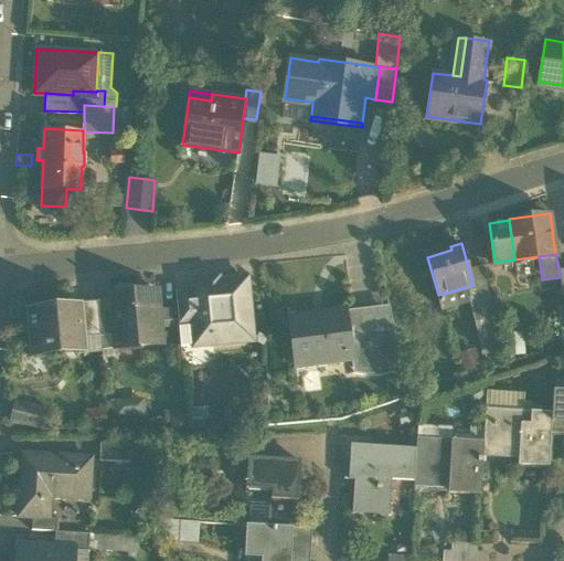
[(474,285),(476,296),(489,294),(482,263),(468,267),(474,285)]
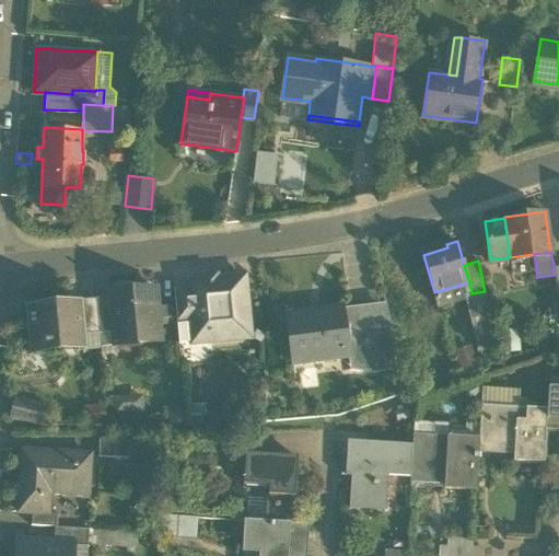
[(189,315),(193,340),(247,335),(245,312),(248,311),(244,274),(219,277),(214,281),(207,281),(201,278),(186,279),(187,288),(189,315)]
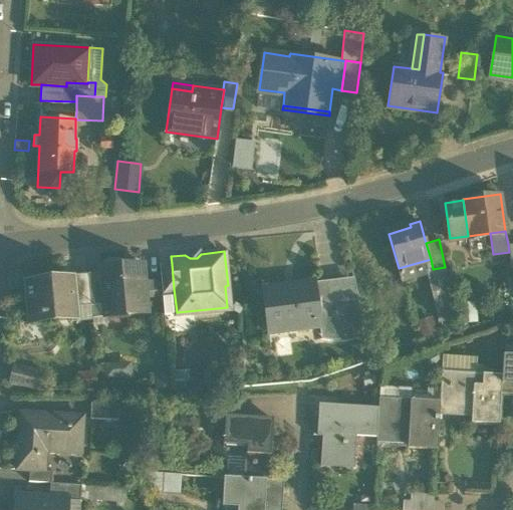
[(433,269),(431,259),(399,268),(402,281),(429,273),(429,271),(433,269)]
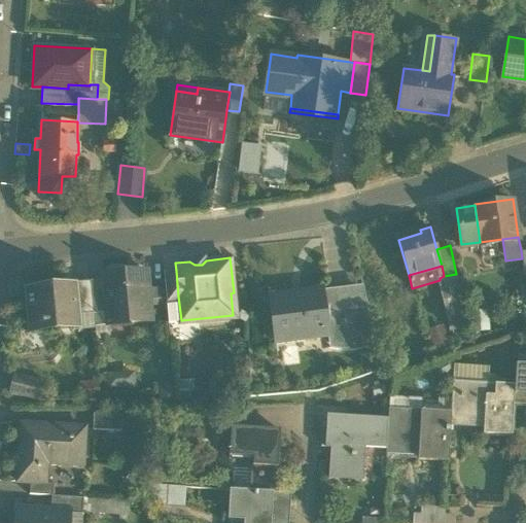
[(105,278),(108,311),(109,316),(129,315),(129,320),(149,318),(146,282),(148,281),(147,270),(105,274),(105,278)]
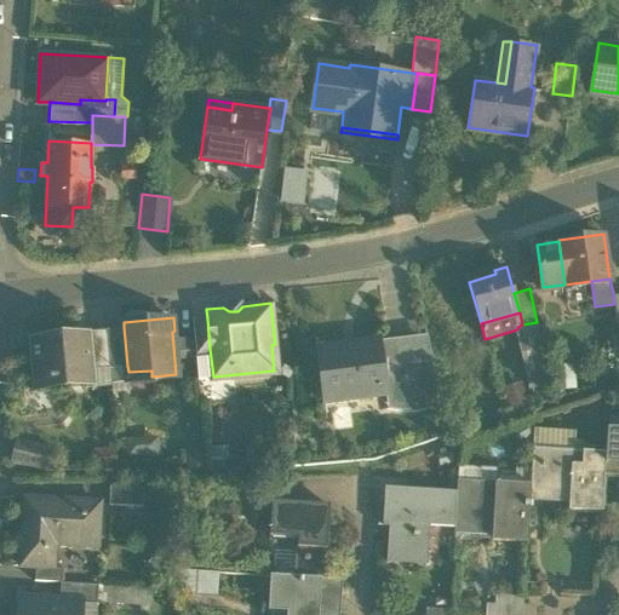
[(194,334),(196,350),(210,349),(207,319),(193,320),(194,334)]
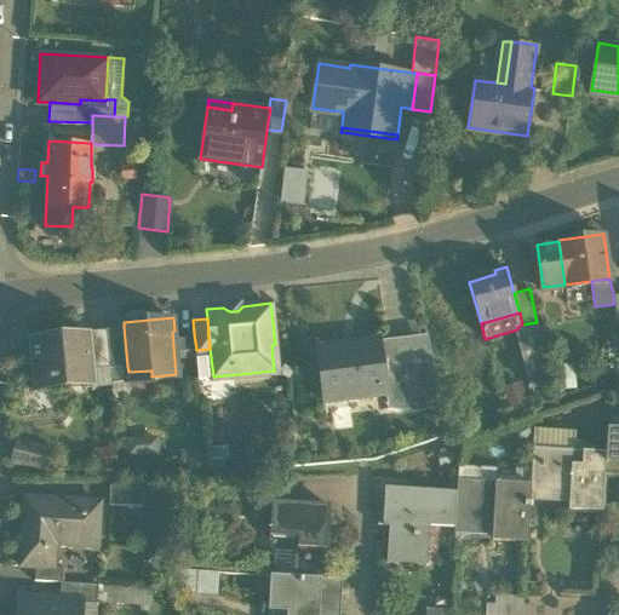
[(517,329),(526,365),(546,360),(537,322),(522,325),(517,327),(517,329)]
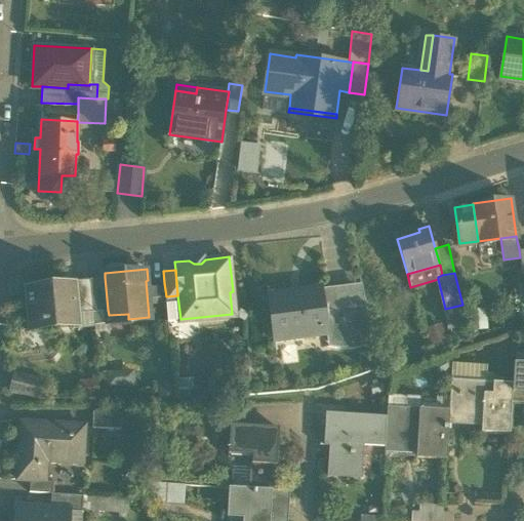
[(105,277),(90,278),(93,311),(98,311),(108,310),(105,277)]
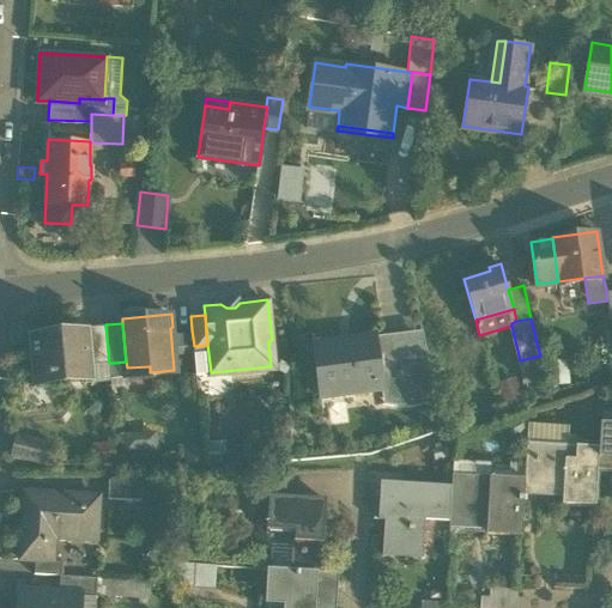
[(92,365),(109,363),(105,324),(82,327),(83,341),(90,340),(92,365)]
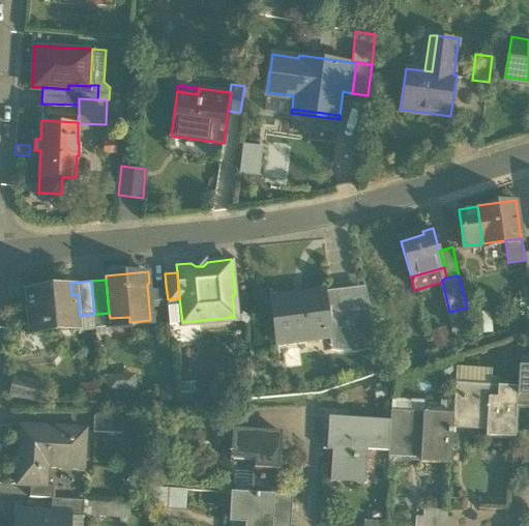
[(23,287),(28,335),(30,334),(30,332),(75,328),(72,316),(80,316),(78,294),(71,295),(70,283),(69,283),(69,285),(27,289),(26,287),(23,287)]
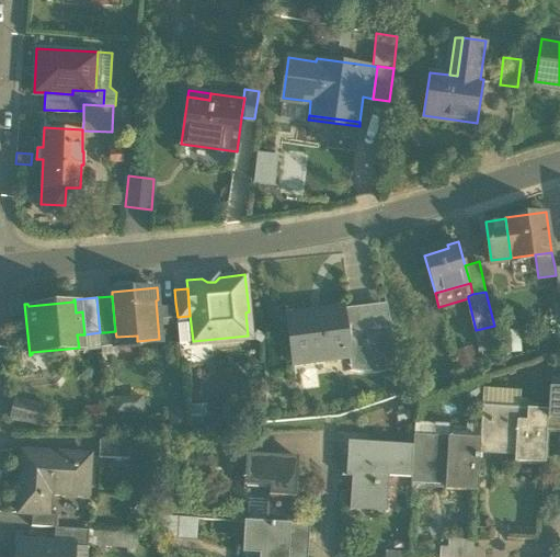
[(342,306),(345,334),(366,332),(389,329),(386,300),(342,306)]
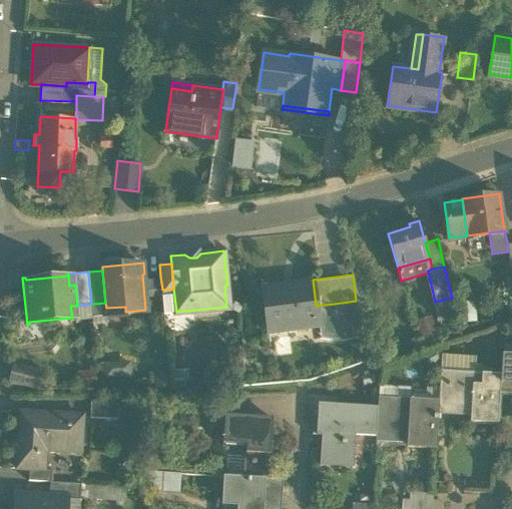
[(162,290),(160,277),(147,278),(149,296),(162,295),(162,290)]
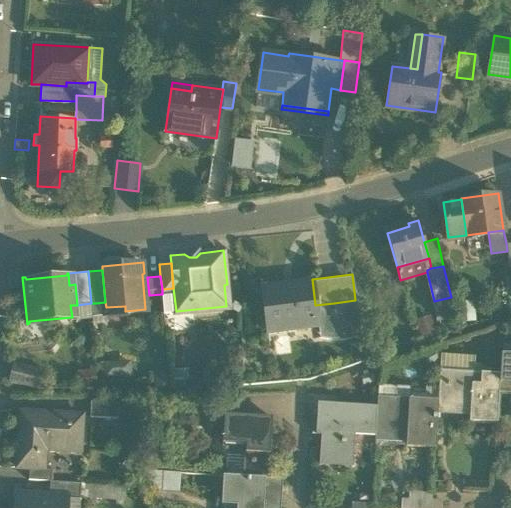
[(295,320),(296,326),(318,323),(315,305),(312,279),(290,282),(290,286),(264,289),(263,286),(261,286),(266,324),(295,320)]
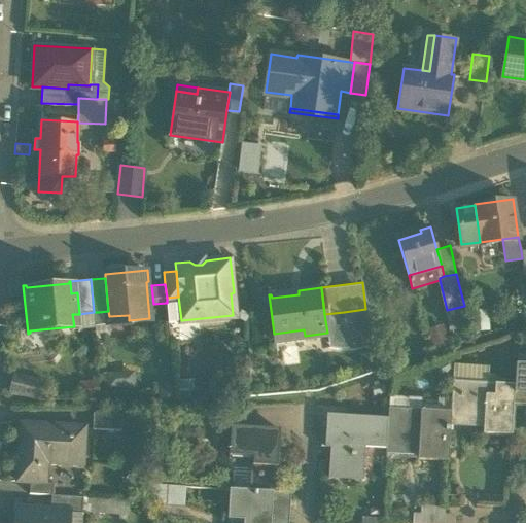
[(167,298),(167,303),(169,321),(181,320),(178,297),(167,298)]
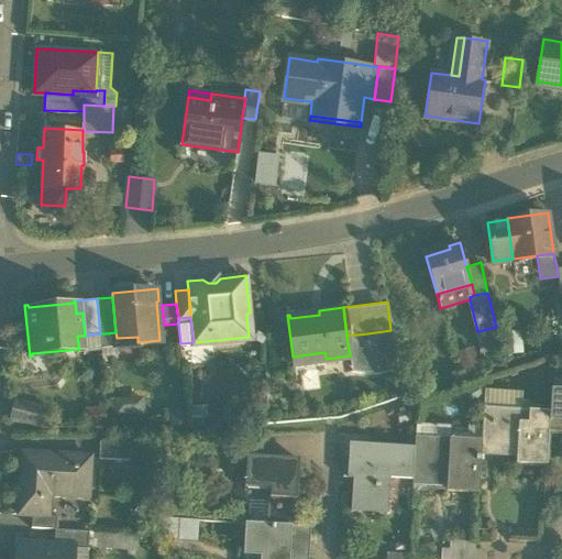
[(477,331),(482,351),(500,347),(496,327),(477,331)]
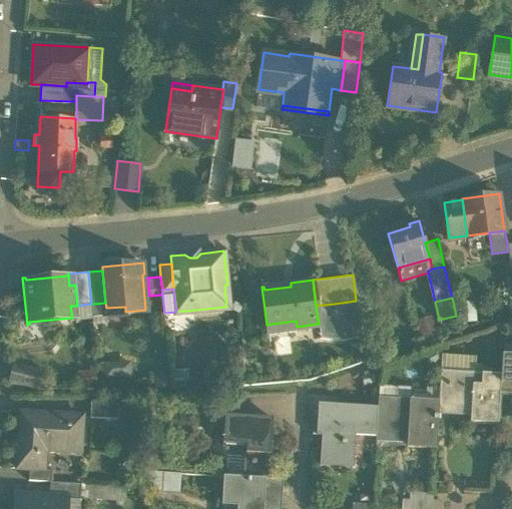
[(465,300),(466,320),(477,320),(476,299),(465,300)]
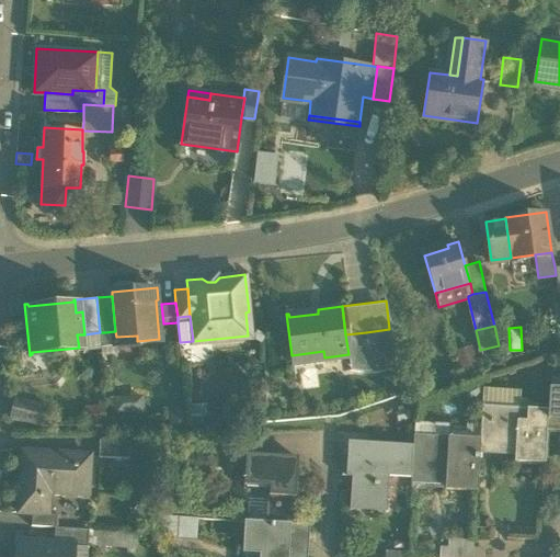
[(389,329),(366,332),(370,364),(393,362),(389,329)]
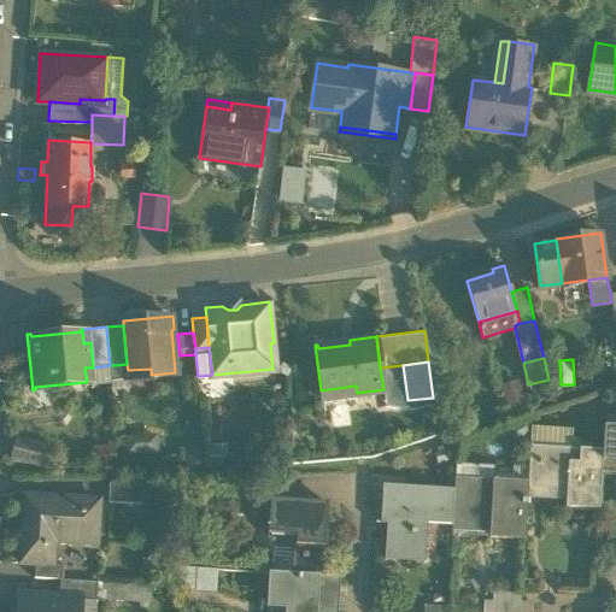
[(129,377),(128,370),(127,364),(116,365),(118,386),(132,384),(130,377),(129,377)]
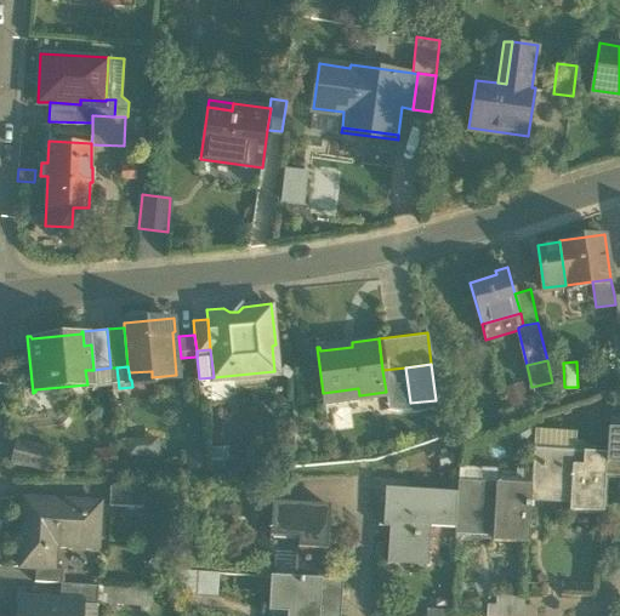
[(387,405),(410,403),(405,368),(382,370),(386,392),(387,405)]
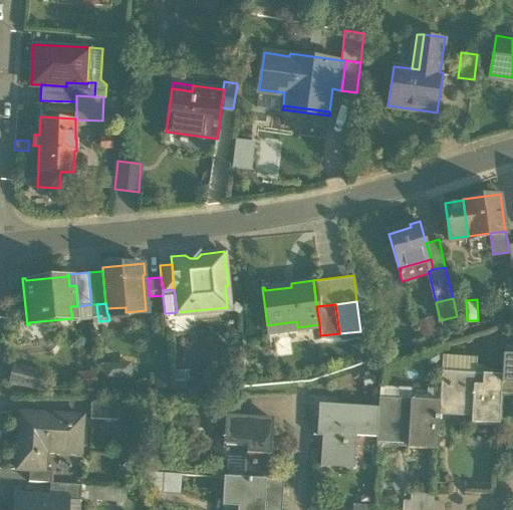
[(29,322),(29,324),(78,319),(77,306),(70,306),(72,318),(29,322)]
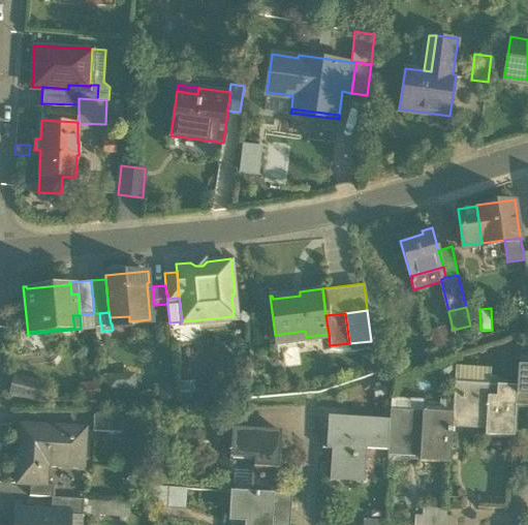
[(429,328),(435,347),(451,342),(445,323),(429,328)]
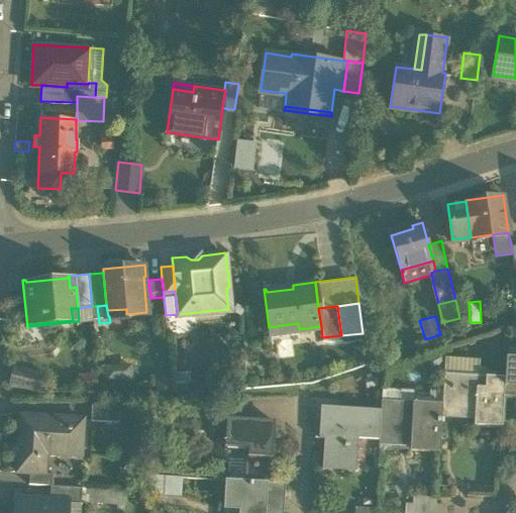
[(269,332),(299,329),(298,323),(269,327),(269,332)]
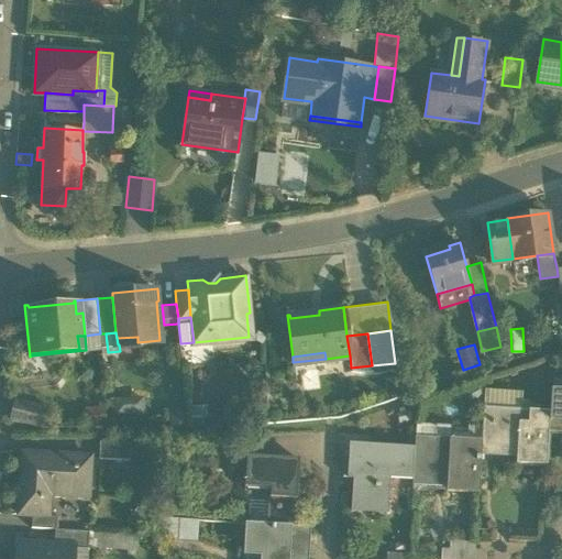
[(485,386),(484,405),(522,407),(524,388),(485,386)]
